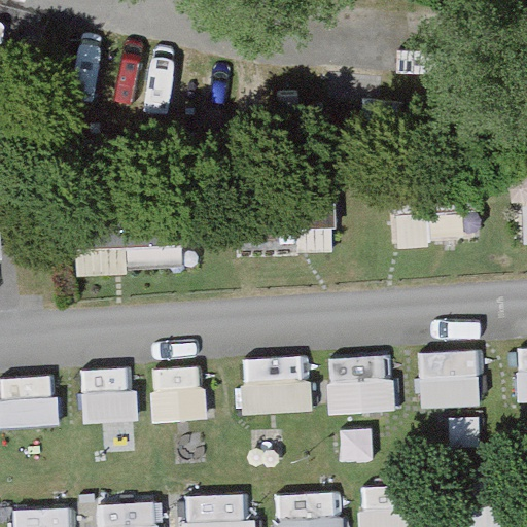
[(399,180),(399,248),(483,248),(483,180),(399,180)]
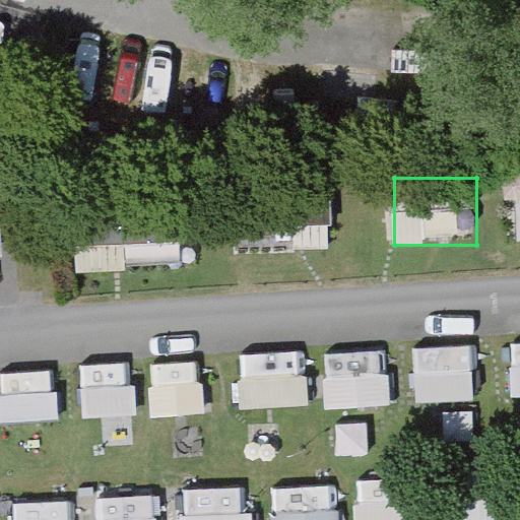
[(255,195),(256,254),(334,254),(333,195),(255,195)]
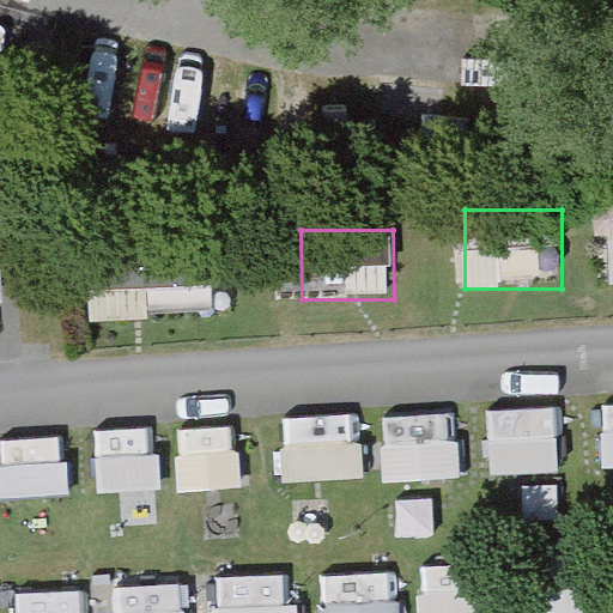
[(98,249),(102,327),(230,322),(228,246),(98,249)]
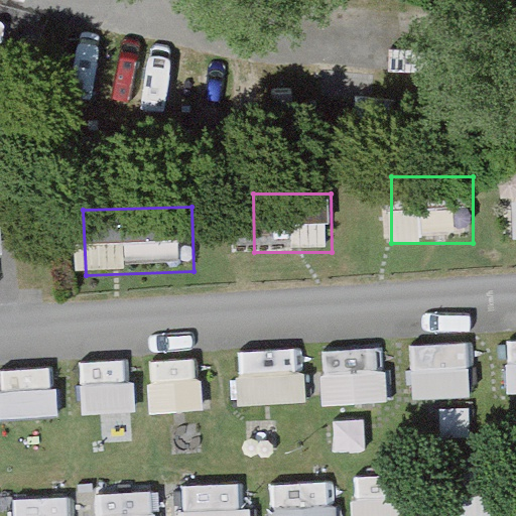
[(515,340),(507,341),(509,392),(515,391),(515,340)]
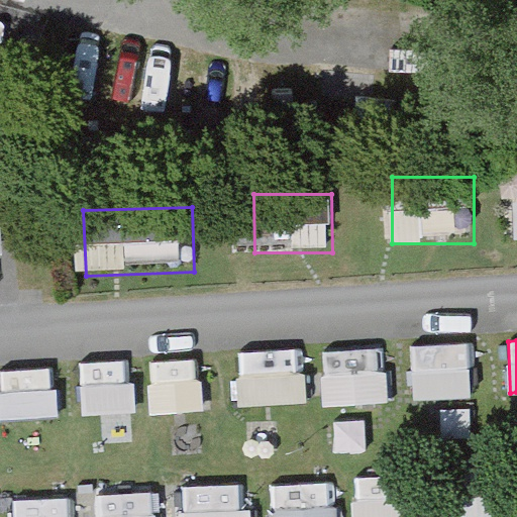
[(413,344),(415,400),(474,398),(472,342),(413,344)]
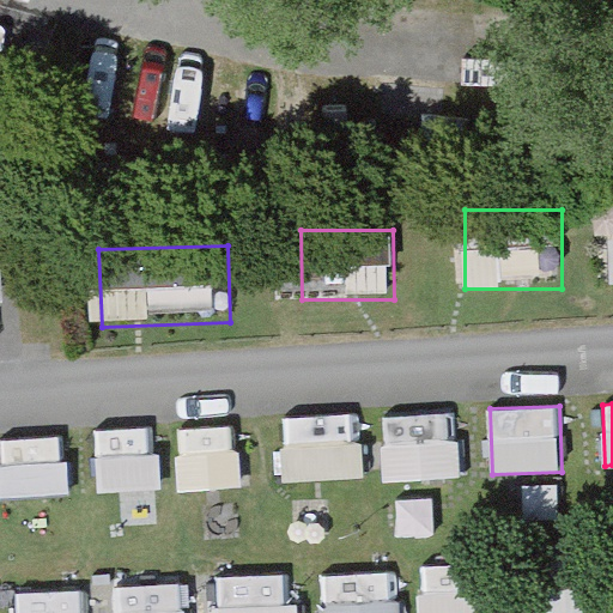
[(460,413),(382,416),(383,480),(461,478),(460,413)]
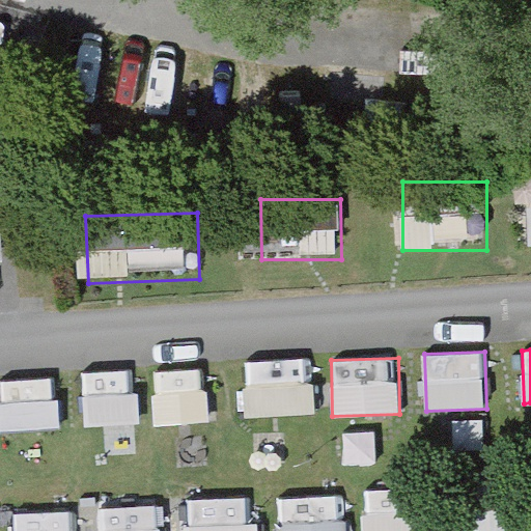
[(246,362),(248,416),(312,414),(310,360),(246,362)]
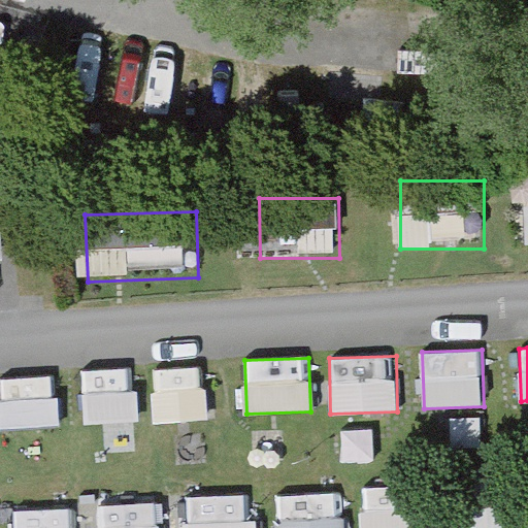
[(156,421),(207,420),(205,366),(155,368),(156,421)]
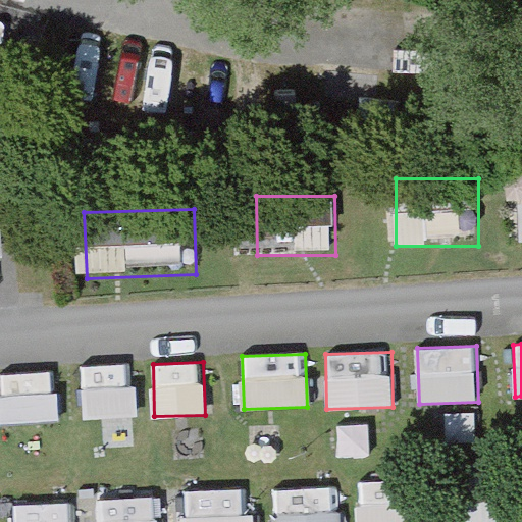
[(133,415),(132,364),(84,365),(85,416),(133,415)]
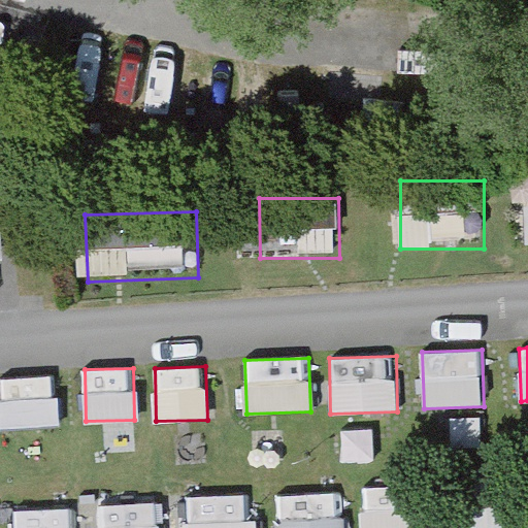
[(0,381),(0,415),(1,428),(60,423),(56,375),(0,381)]
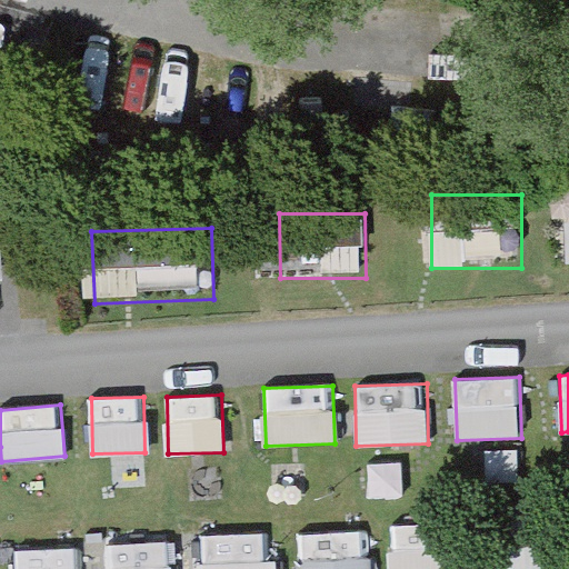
[(461,568),(462,525),(389,522),(388,568),(461,568)]
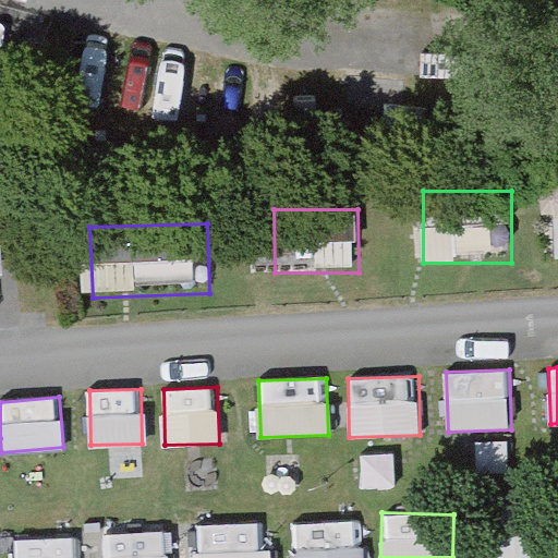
[(292,557),(361,557),(360,519),(291,522),(292,557)]
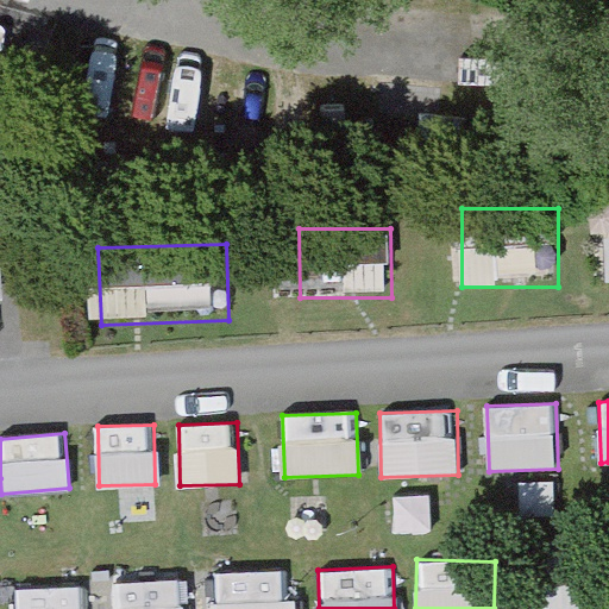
[(213,608),(296,608),(294,569),(212,573),(213,608)]
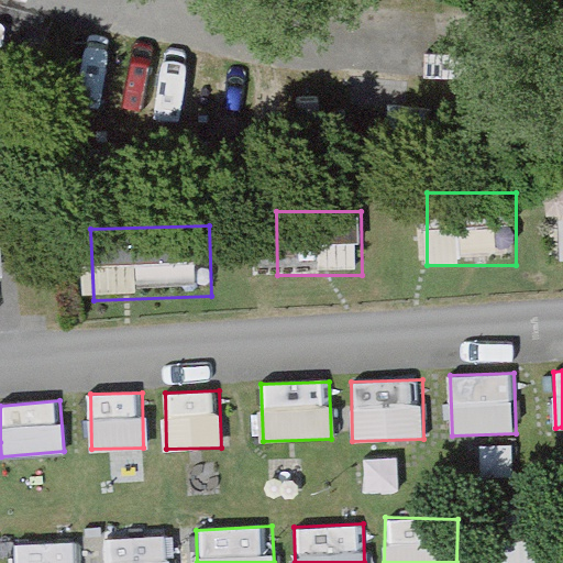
[(105,537),(106,562),(175,562),(175,533),(105,537)]
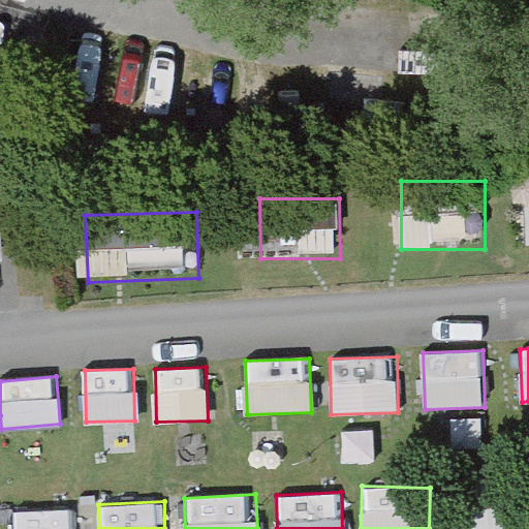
[(466,503),(466,528),(524,528),(523,501),(466,503)]
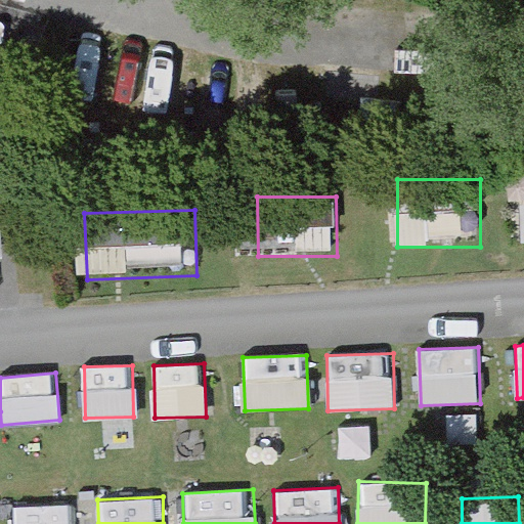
[(78,523),(79,503),(11,505),(11,523),(78,523)]
